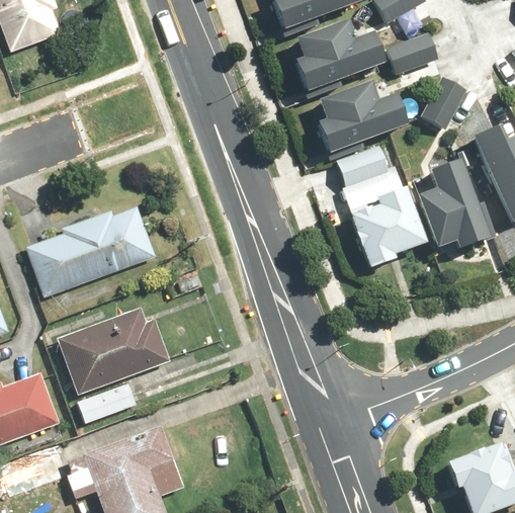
[(59,2),(58,0),(0,0),(0,30),(8,51),(61,30),(51,5),(59,2)]
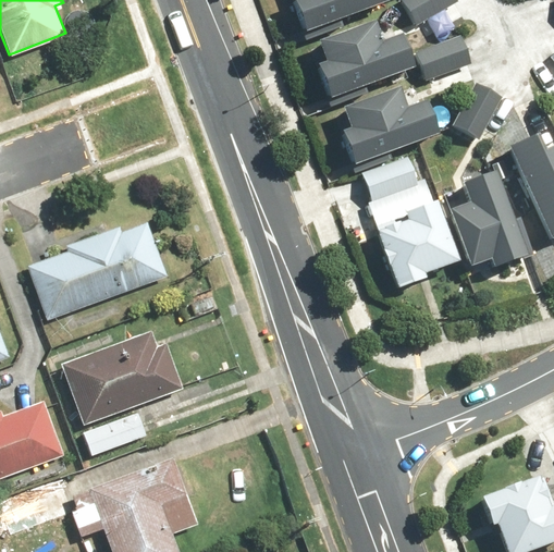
[(290,0),(287,1),(299,34),(386,2),(385,0),(290,0)]
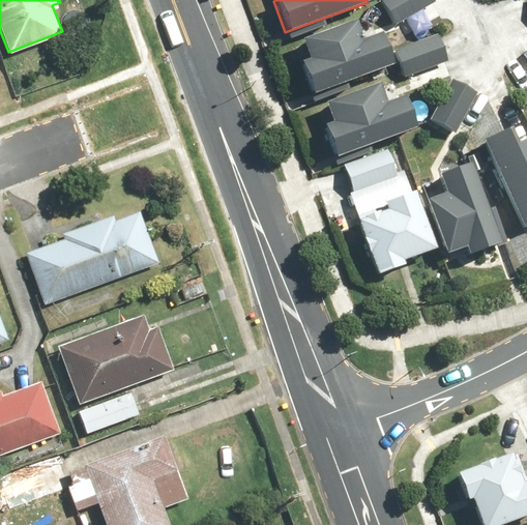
[(383,0),(398,23),(433,0),(383,0)]
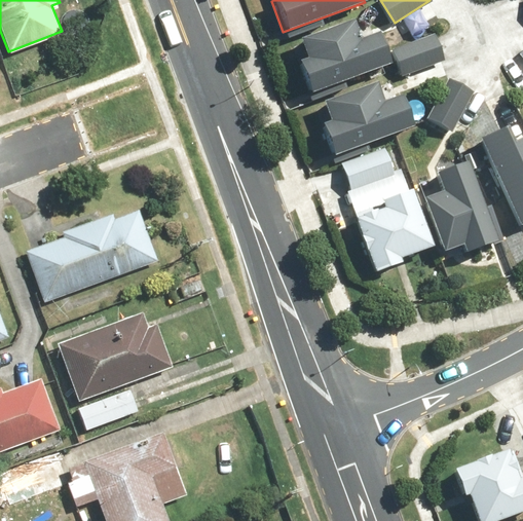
[(306,60),(299,62),(310,92),(393,64),(380,31),(360,38),(353,21),(299,40),(306,60)]
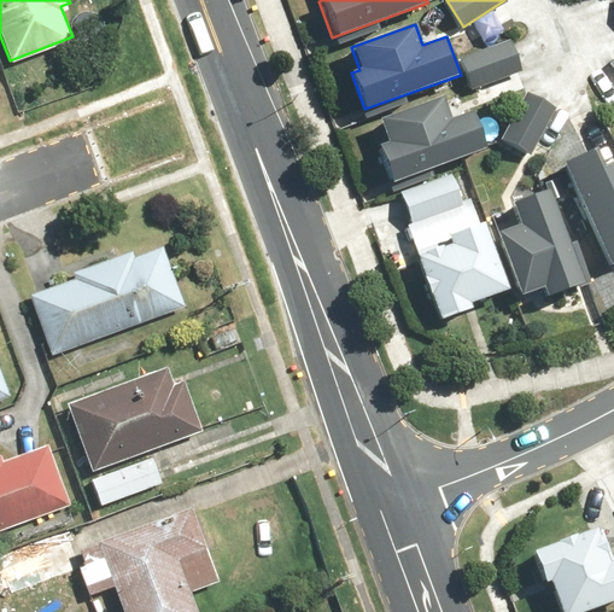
[(509,36),(462,54),(474,87),(522,69),(509,36)]
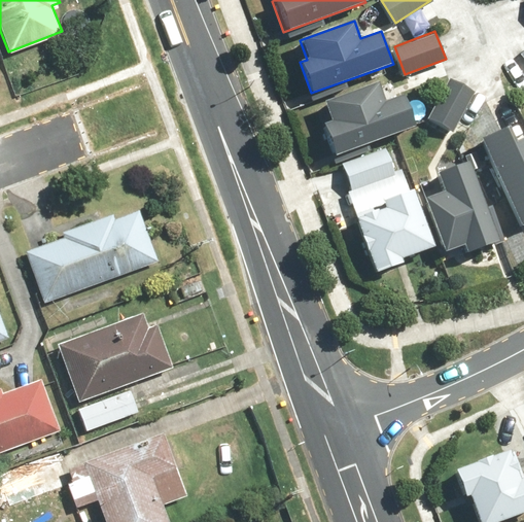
[(445,73),(423,119),(455,135),(477,90),(445,73)]
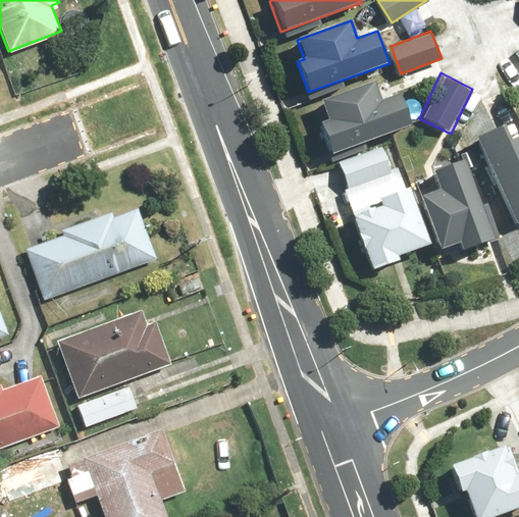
[(326,120),(320,123),(331,154),(413,124),(401,92),(380,100),(373,82),(320,101),(326,120)]
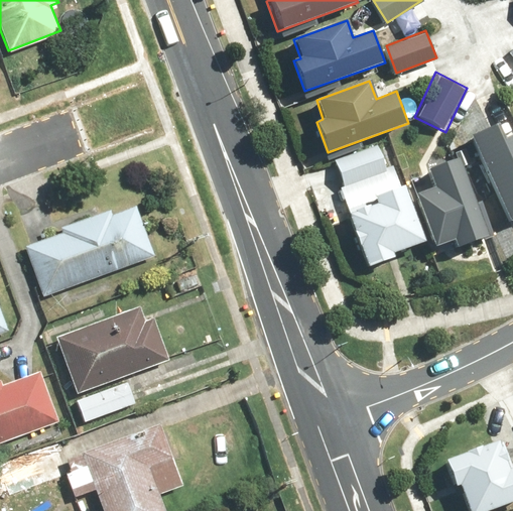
[(493,122),(465,136),(507,225),(512,222),(512,131),(500,137),(493,122)]
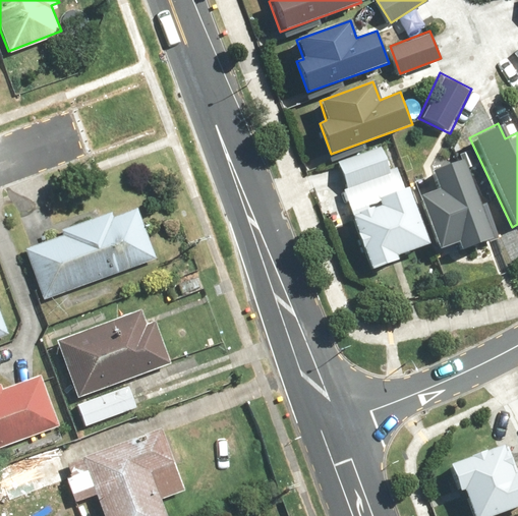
[(386,149),(340,163),(347,187),(393,174),(386,149)]
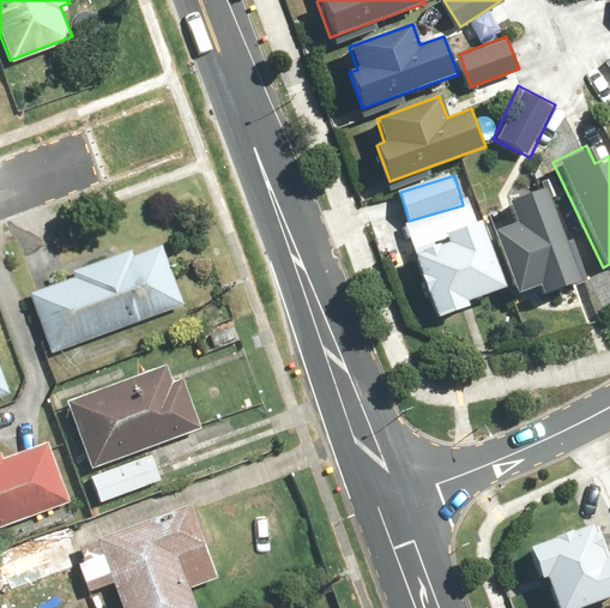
[(544,287),(548,295),(584,281),(547,186),(508,200),(518,224),(497,233),(521,295),(544,287)]
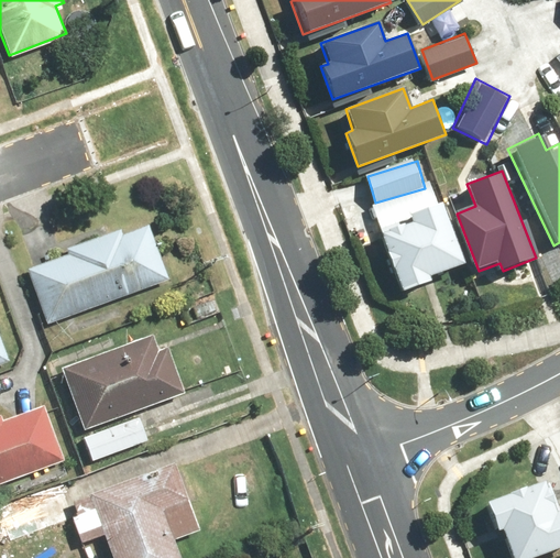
[(443,206),(377,232),(403,294),(430,283),(428,277),(465,262),(443,206)]
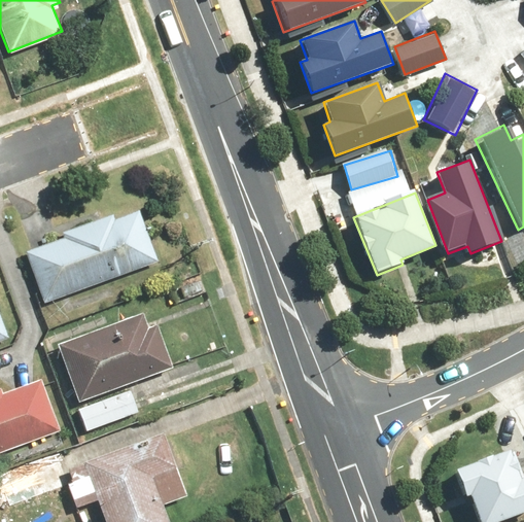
[(160,262),(140,208),(116,217),(114,211),(63,230),(65,236),(26,250),(45,304),(160,262)]
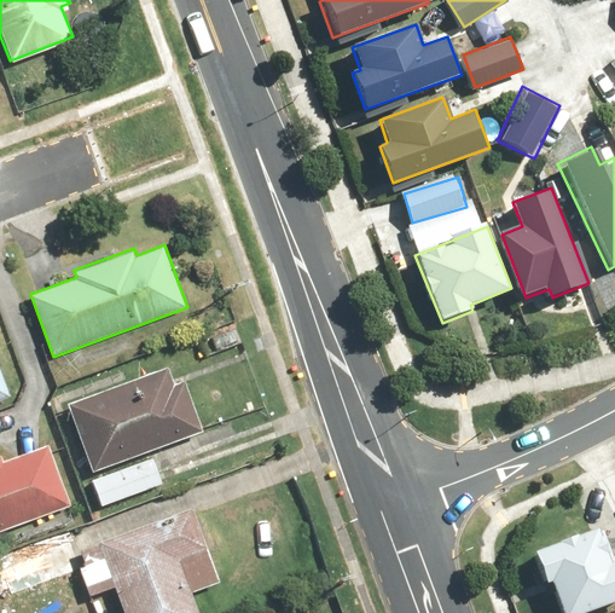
[(0,397),(15,392),(0,357),(0,397)]
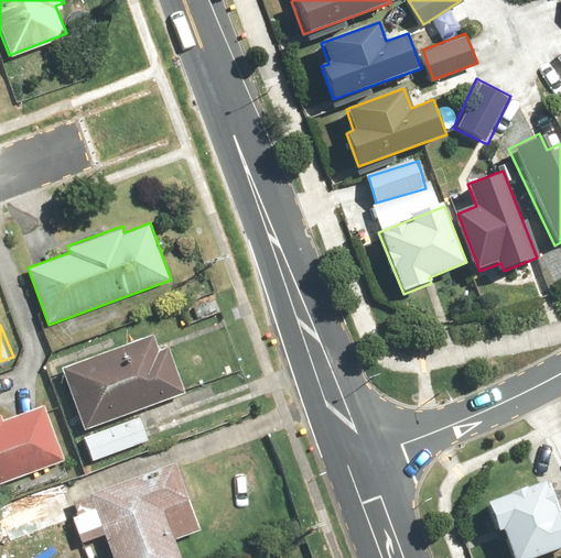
[(189,392),(170,340),(161,343),(157,331),(58,368),(82,431),(189,392)]
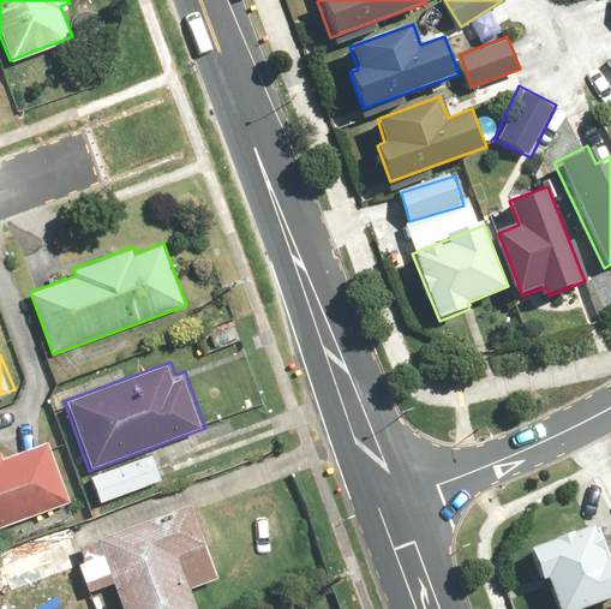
[(9,454),(6,447),(0,448),(0,527),(75,497),(49,437),(9,454)]
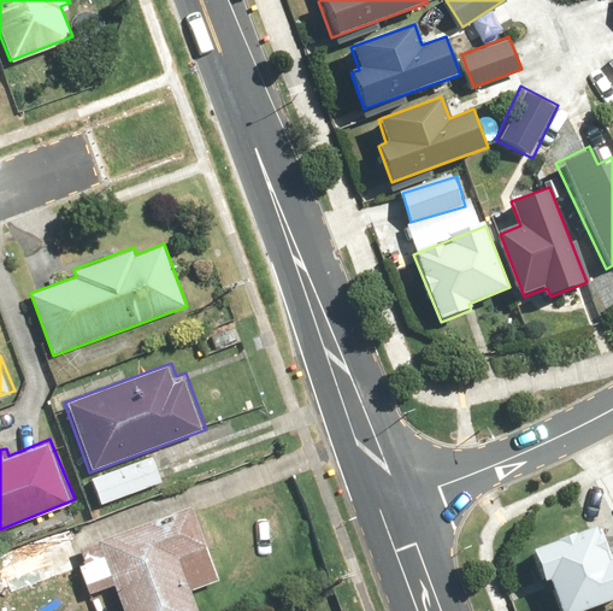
[(0,563),(10,592),(82,567),(92,595),(118,586),(127,610),(200,610),(193,589),(222,580),(194,500),(100,533),(96,521),(0,553),(0,563)]
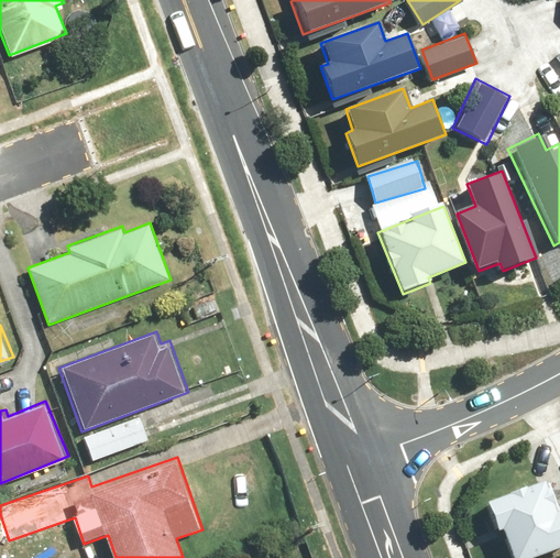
[(559,500),(551,477),(483,501),(494,534),(502,531),(511,557),(529,557),(559,547),(559,500)]
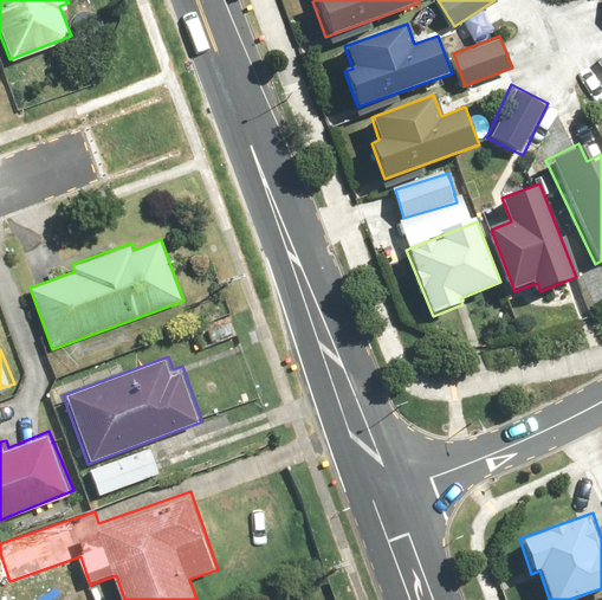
All buildings are outlined.
